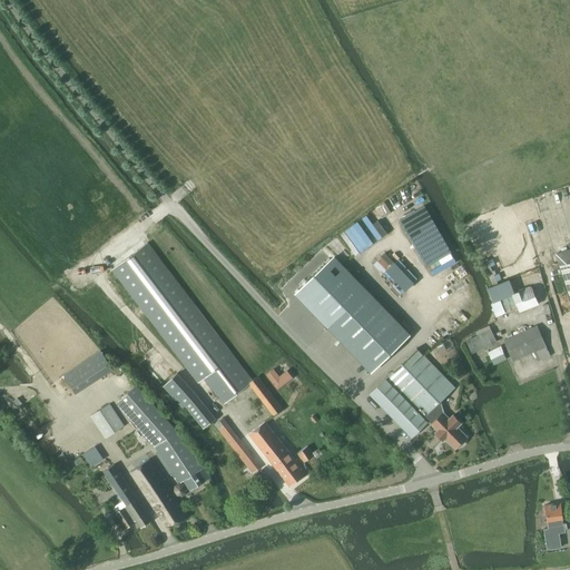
[(424,206),(401,219),(428,265),(451,252),(424,206)]
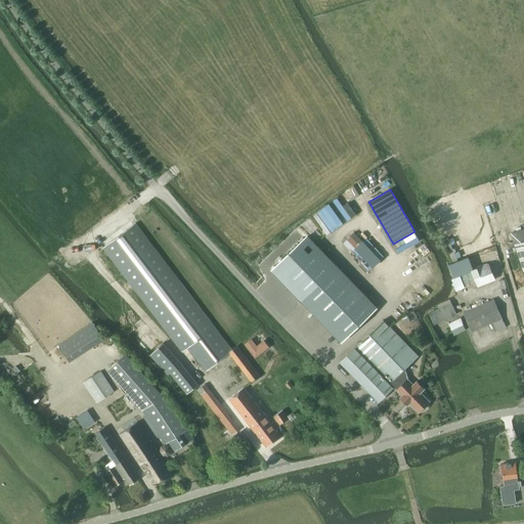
[(348,203),(343,206),(352,218),(356,215),(348,203)]
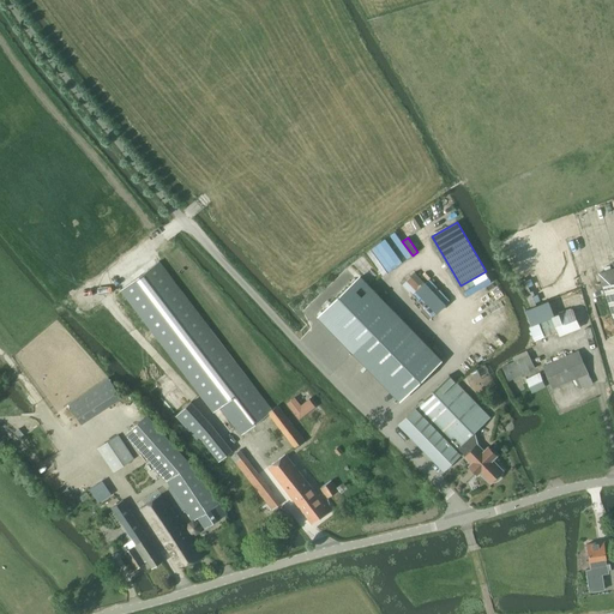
[(120,290),(139,315),(214,413),(220,408),(234,427),(235,426),(242,434),(269,414),(294,447),(304,440),(277,405),(272,409),(179,286),(158,260),(120,290)]
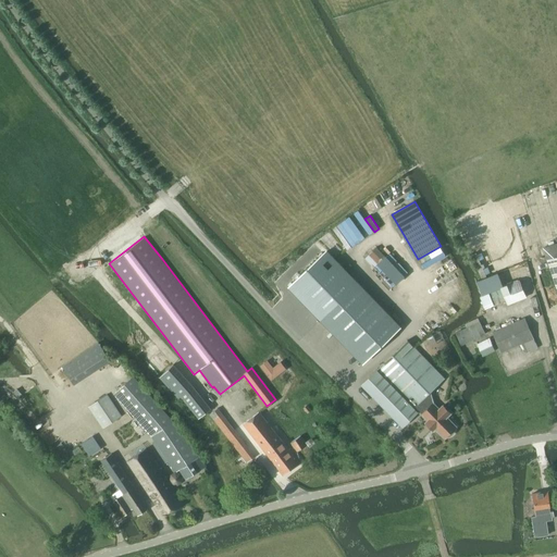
[(556,243),(543,248),(547,260),(556,292),(556,243)]
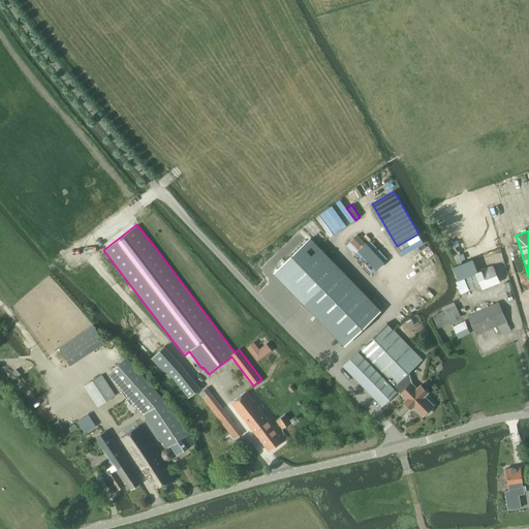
[(307,240),(277,270),(307,301),(348,342),(378,313),(337,272),(307,240)]
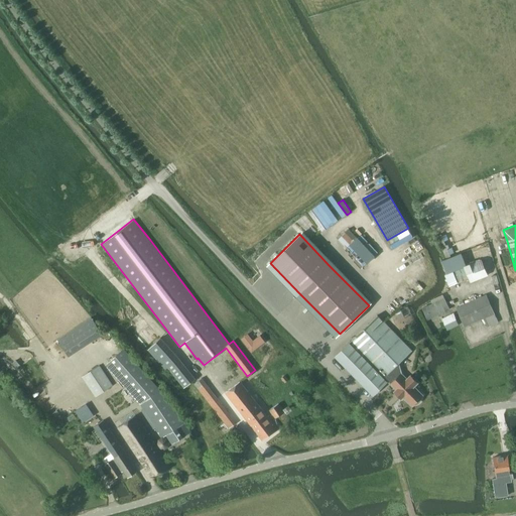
[(441,234),(437,236),(446,258),(450,256),(450,254),(448,249),(447,249),(446,245),(444,241),(442,236),(441,234)]
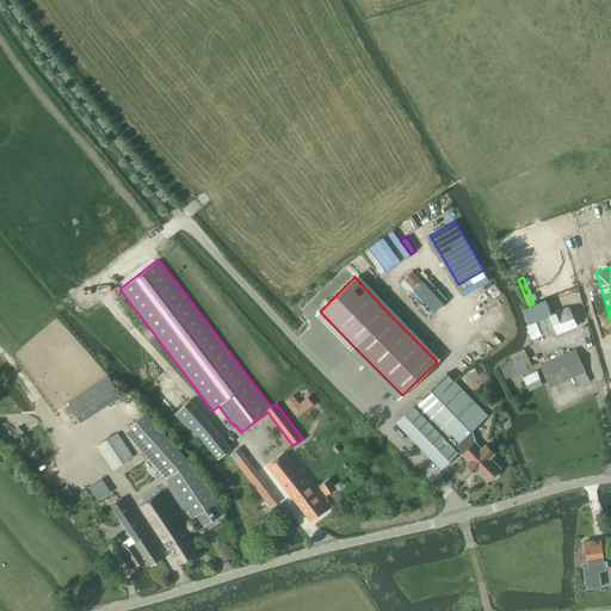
[(529,307),(523,308),(529,323),(551,315),(545,300),(529,307)]
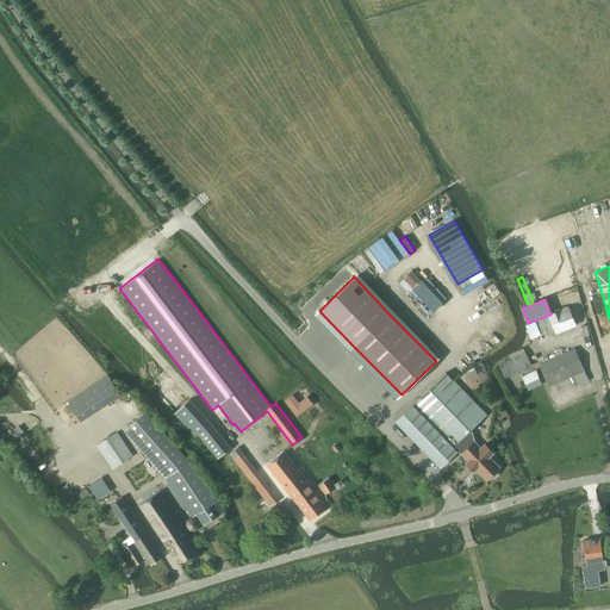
[(526,325),(528,332),(529,332),(531,340),(542,335),(541,334),(554,329),(556,335),(578,327),(571,307),(526,325)]
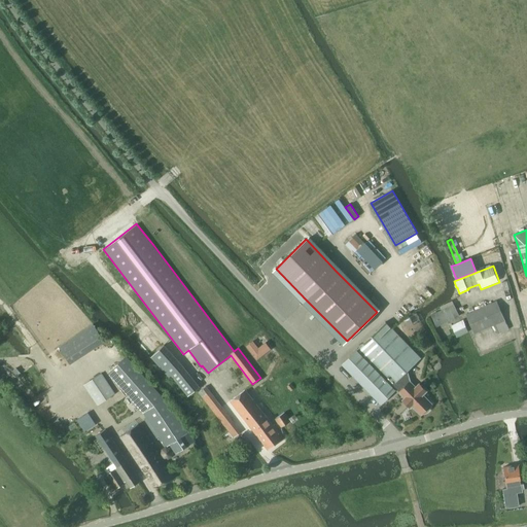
[(430,314),(436,326),(459,316),(453,301),(441,307),(442,309),(430,314)]
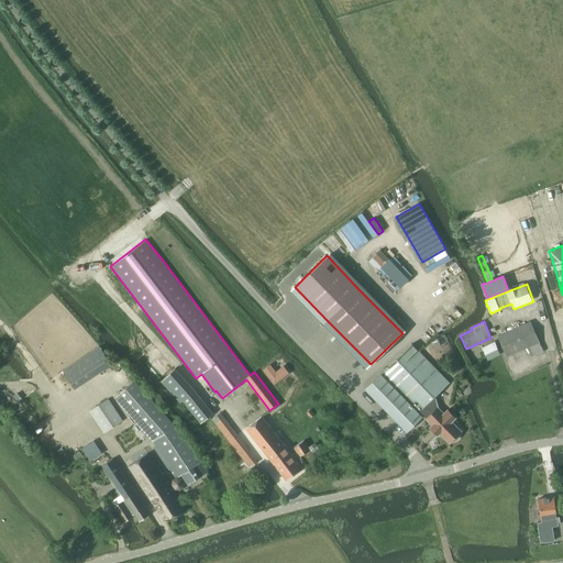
[(497,337),(507,357),(527,348),(531,356),(543,351),(530,321),(497,337)]
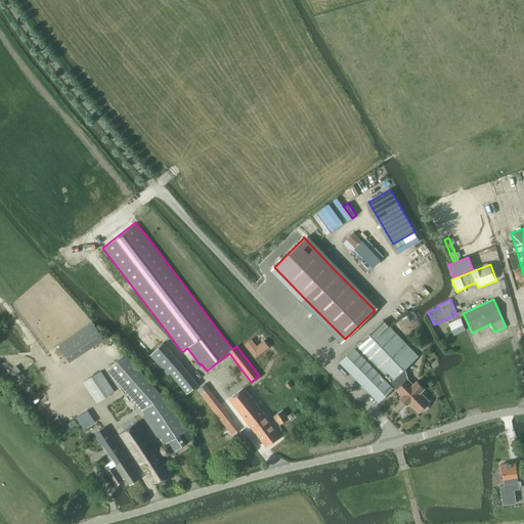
[(449,323),(454,335),(466,330),(461,318),(449,323)]
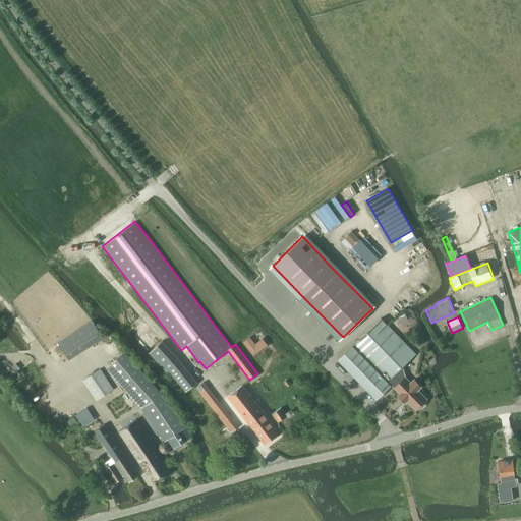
[(381,319),(338,360),(377,400),(392,385),(400,394),(399,396),(406,403),(407,401),(416,410),(417,408),(418,409),(419,408),(420,408),(422,408),(423,407),(423,406),(424,405),(424,404),(425,403),(425,401),(426,400),(418,391),(421,388),(414,381),(411,384),(405,378),(402,366),(415,354),(381,319)]
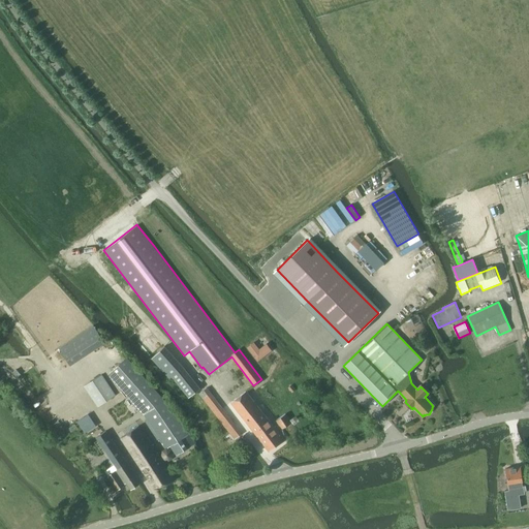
[(59,348),(70,366),(105,343),(94,325),(59,348)]
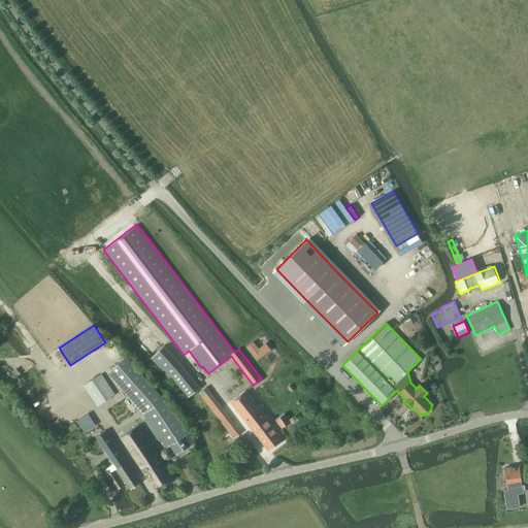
[(254,341),(248,347),(258,360),(271,350),(266,343),(259,349),(254,341)]
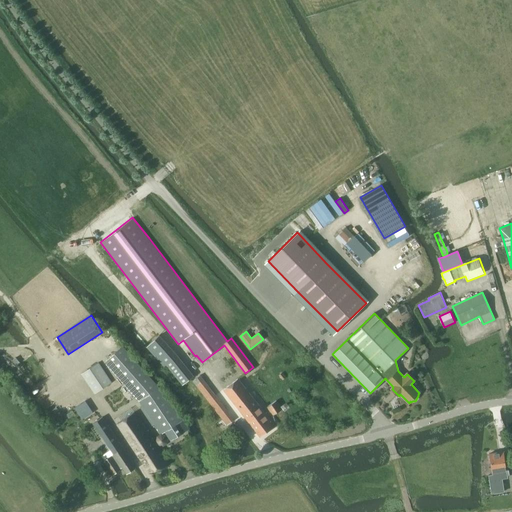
[(195,375),(180,358),(159,335),(147,347),(164,366),(166,365),(183,385),(195,375)]
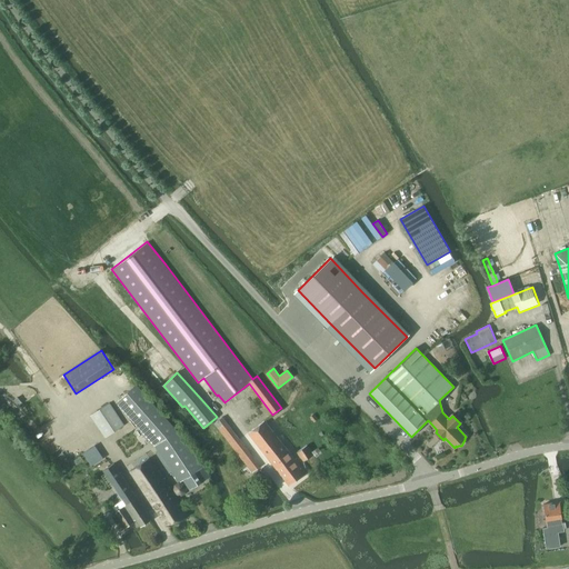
[(178,430),(138,385),(117,403),(156,449),(179,482),(183,480),(190,490),(211,477),(180,429),(178,430)]
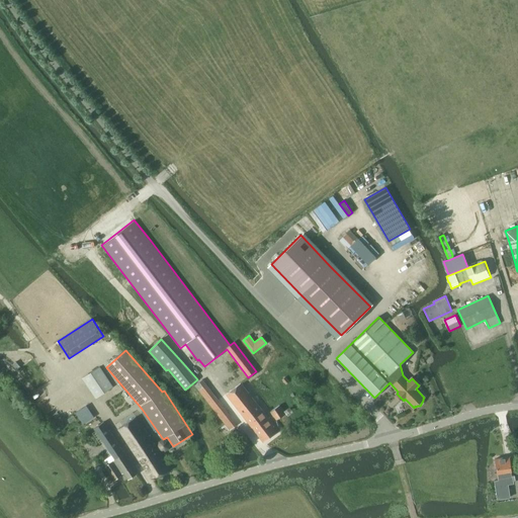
[(16,362),(12,365),(16,370),(20,366),(16,362)]
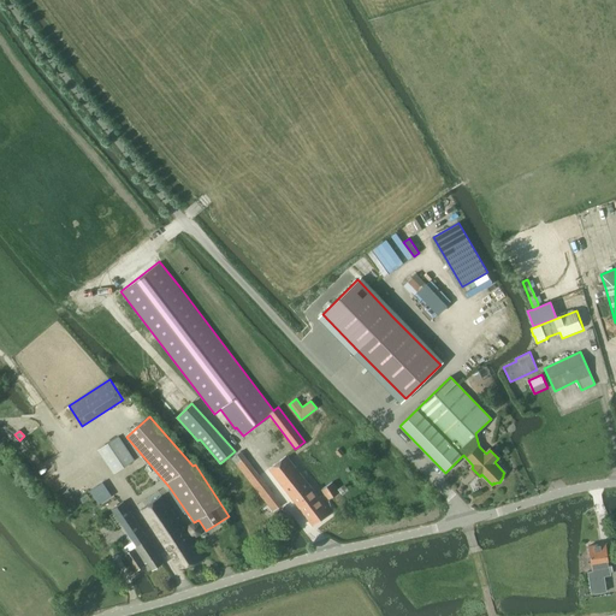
[(99,450),(114,474),(135,460),(119,436),(99,450)]
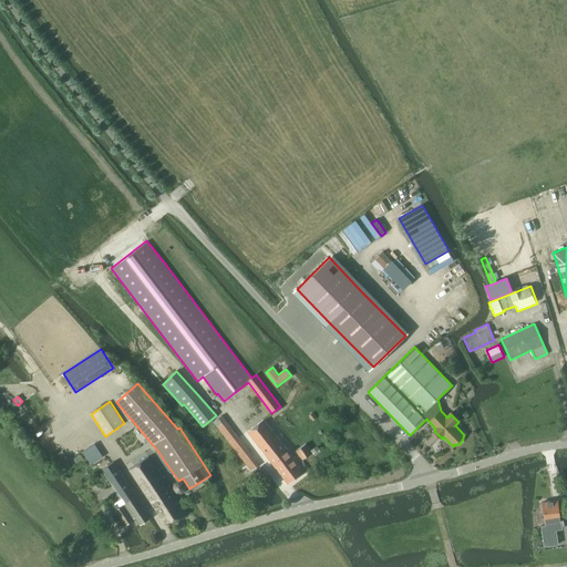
[(215,421),(253,471),(260,465),(222,415),(215,421)]
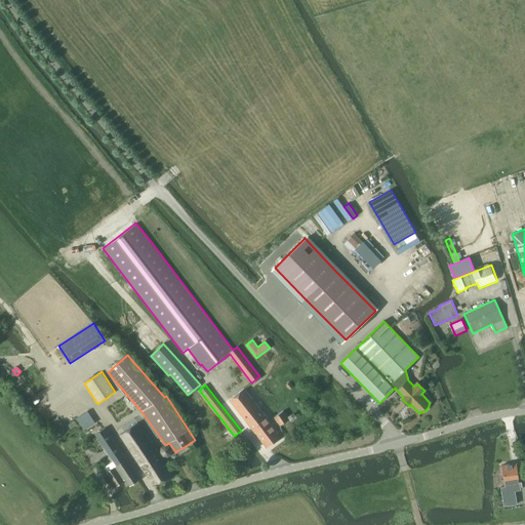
[(230,400),(249,425),(255,434),(268,448),(284,436),(274,422),(272,423),(244,389),(230,400)]
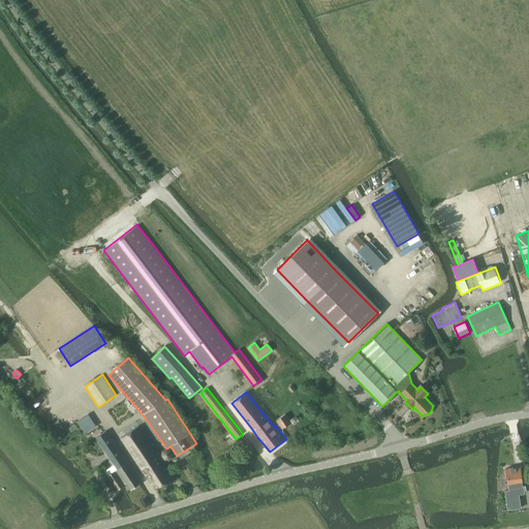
[(278,422),(283,429),(292,423),(286,415),(278,422)]
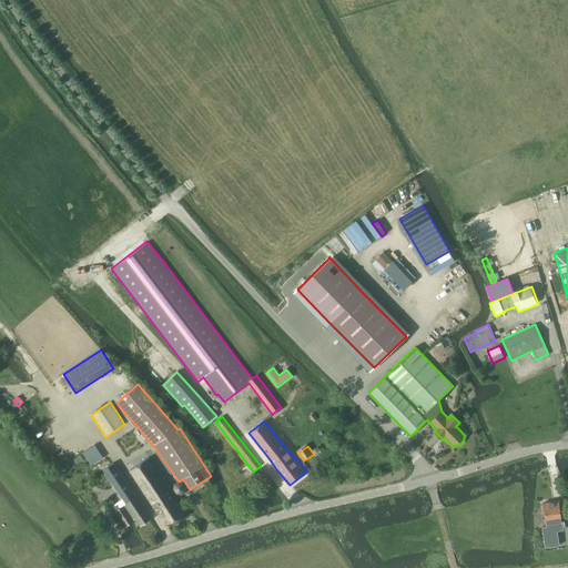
[(149,457),(130,470),(166,525),(188,516),(173,494),(176,493),(178,494),(182,494),(185,492),(186,487),(183,483),(179,482),(174,485),(173,488),(174,489),(172,492),(149,457)]
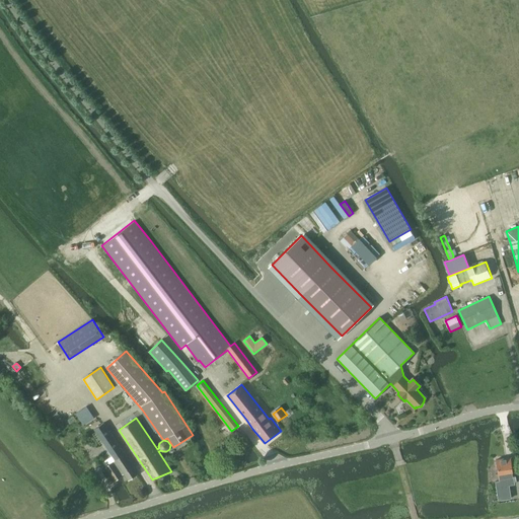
[(94,430),(116,461),(126,455),(112,434),(104,423),(94,430)]
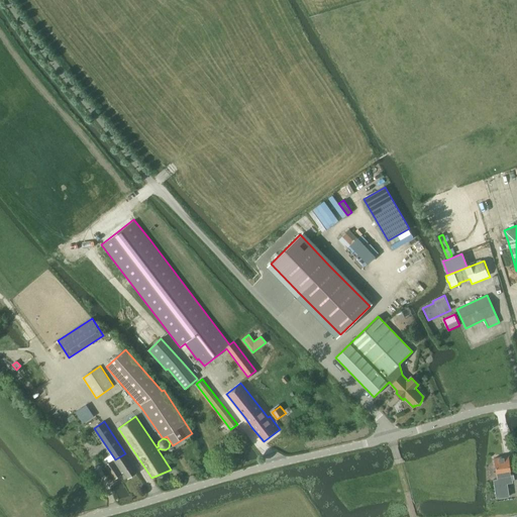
[(125,453),(115,459),(113,461),(113,460),(106,464),(115,479),(122,475),(121,474),(123,473),(127,479),(137,472),(125,453)]
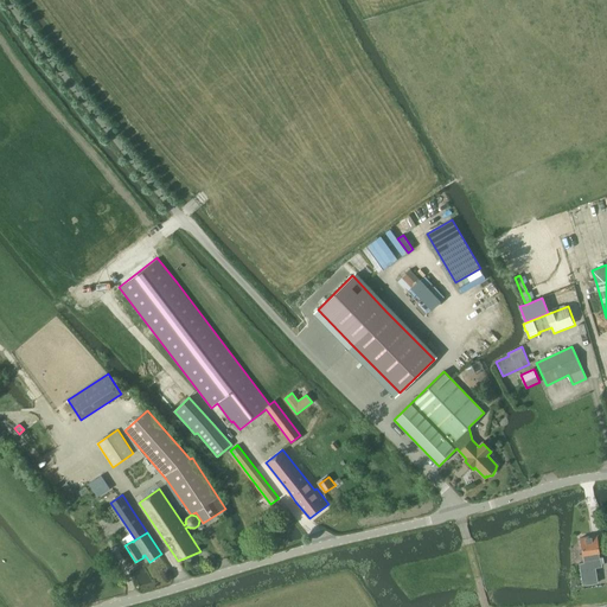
[(579,538),(583,562),(594,561),(594,558),(600,557),(596,536),(579,538)]
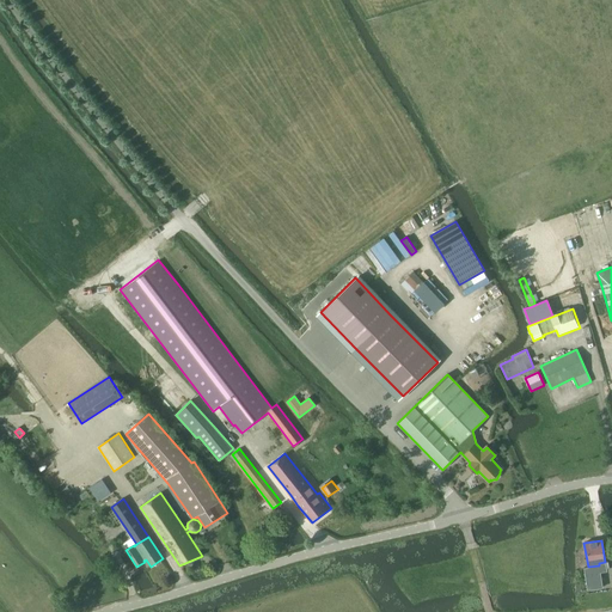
[(586,573),(587,583),(598,582),(597,570),(586,573)]
